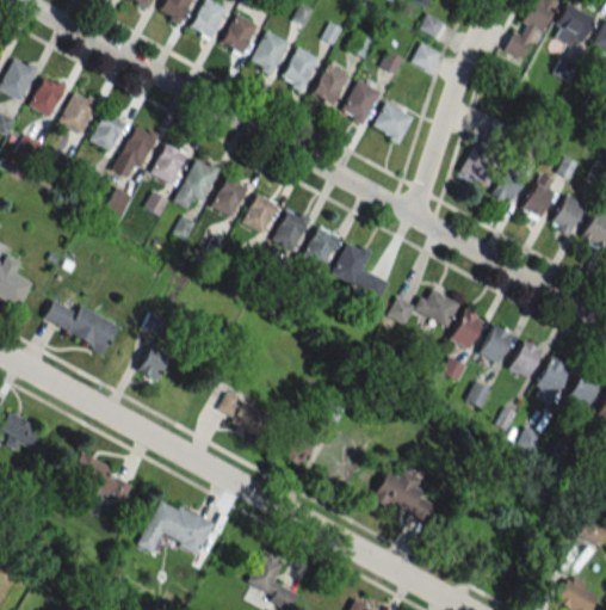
[(166,0),(190,0),(180,20),(161,10),(166,0)]
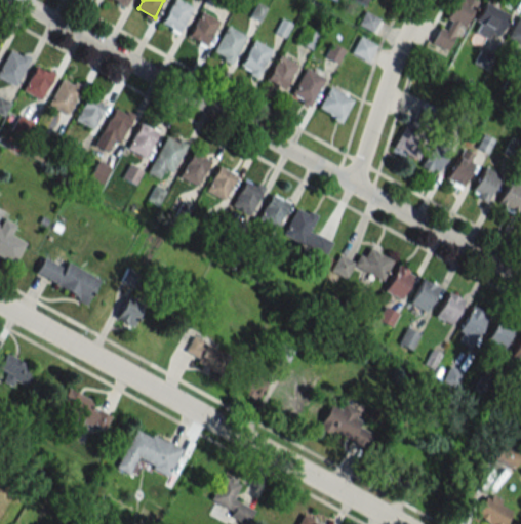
[(175,0),(179,0),(194,7),(181,32),(164,24),(175,0)]
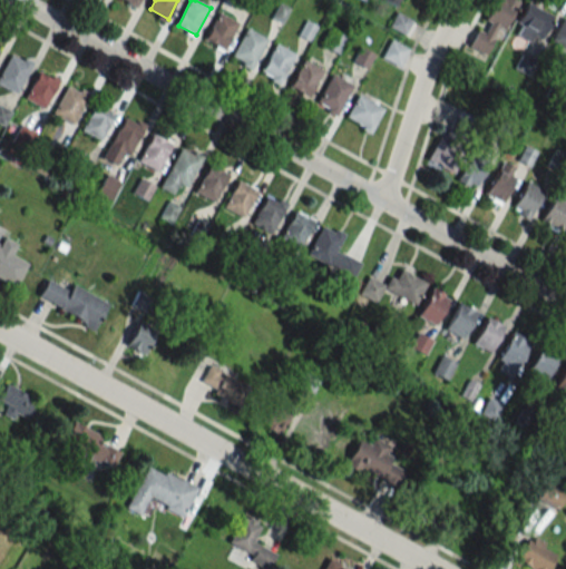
[(520,1),(518,0),(497,0),(475,48),(494,57),(520,1)]
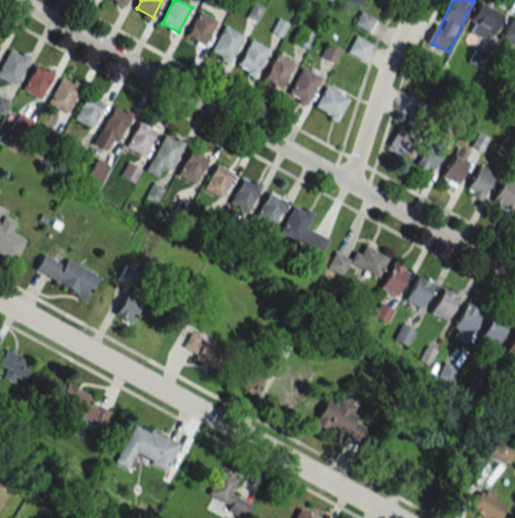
[(266,8),(256,3),(248,17),(259,21),(266,8)]
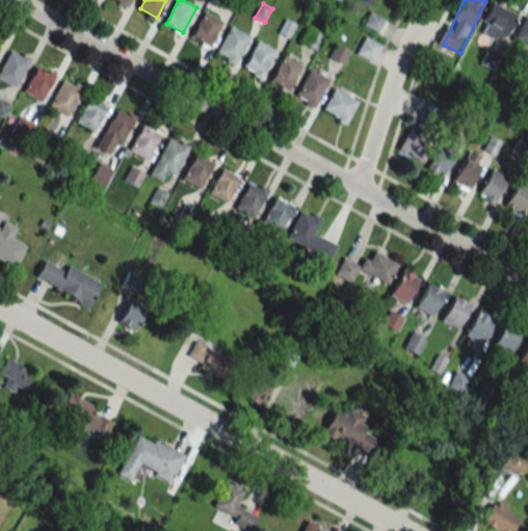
[(481,32),(506,43),(519,15),(494,4),(481,32)]
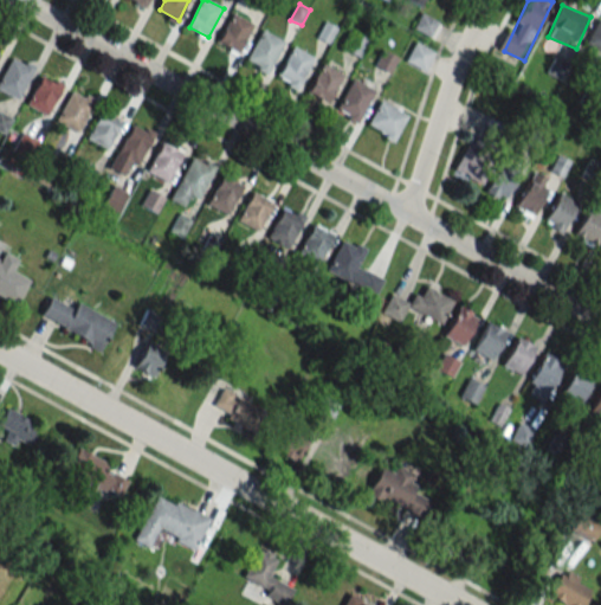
[(424,13),(440,23),(432,38),(415,29),(424,13)]
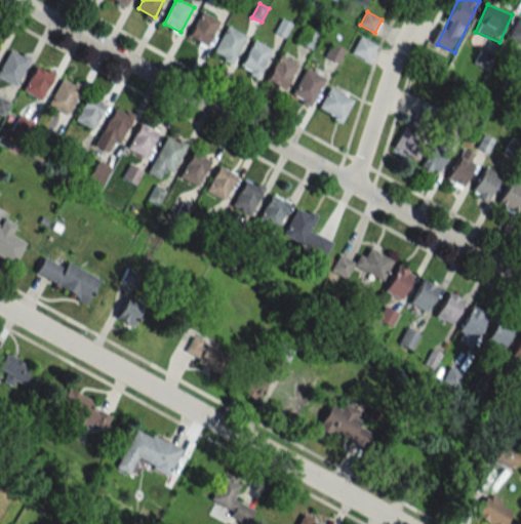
[(203,12),(221,21),(207,46),(191,37),(203,12)]
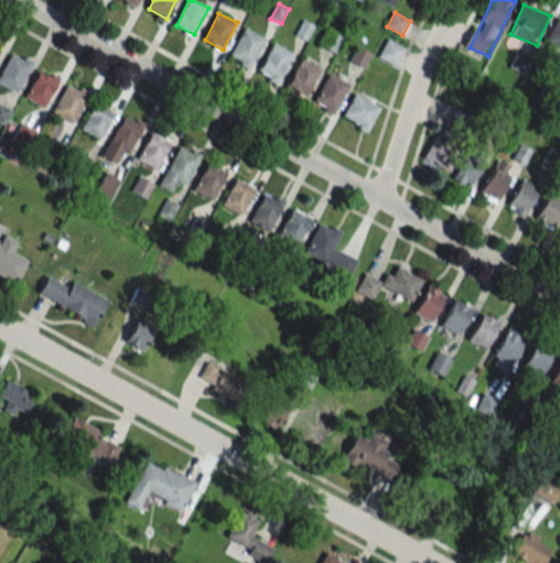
[(559,47),(548,41),(559,20),(559,47)]
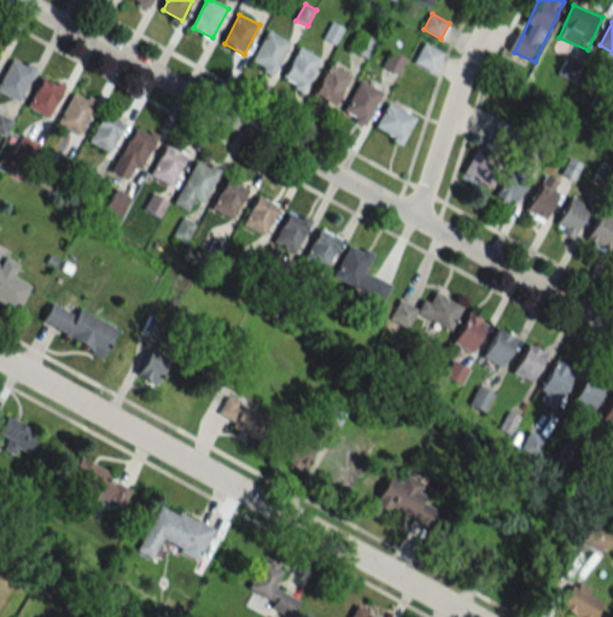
[(269,30),(292,42),(273,76),(263,71),(266,68),(254,62),(269,30)]
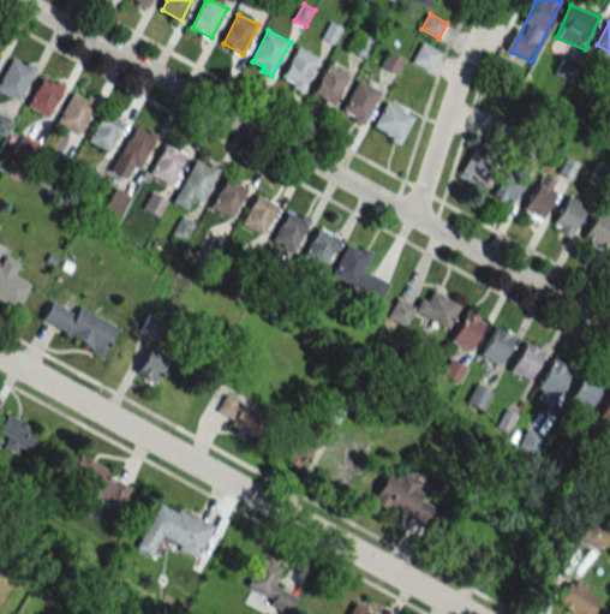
[(360,33),(377,42),(368,59),(351,51),(360,33)]
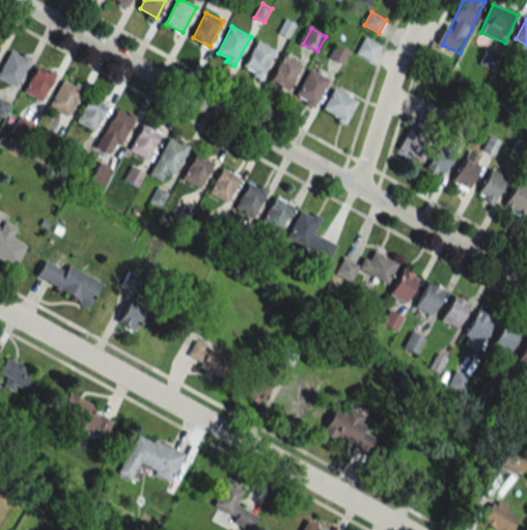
[(366,37),(383,47),(373,63),(357,54),(366,37)]
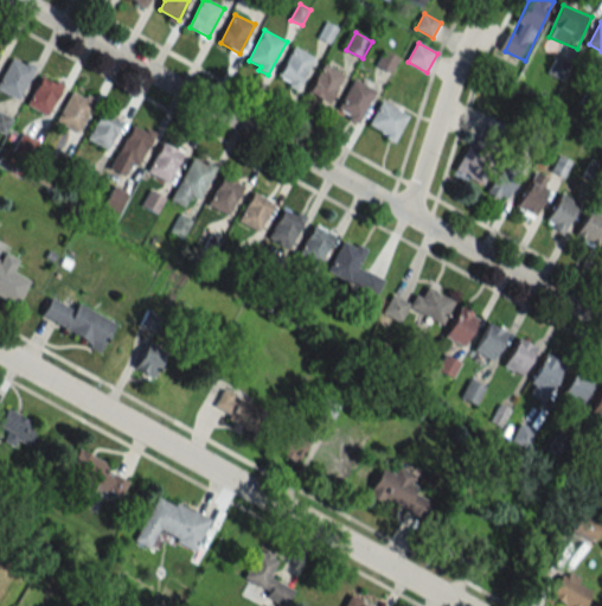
[(296,48),(316,58),(299,90),(290,87),(292,82),(281,76),(296,48)]
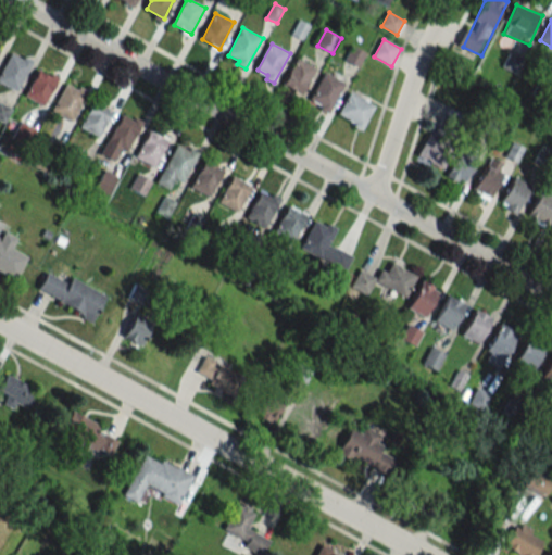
[(354,46),(368,53),(360,68),(347,61),(354,46)]
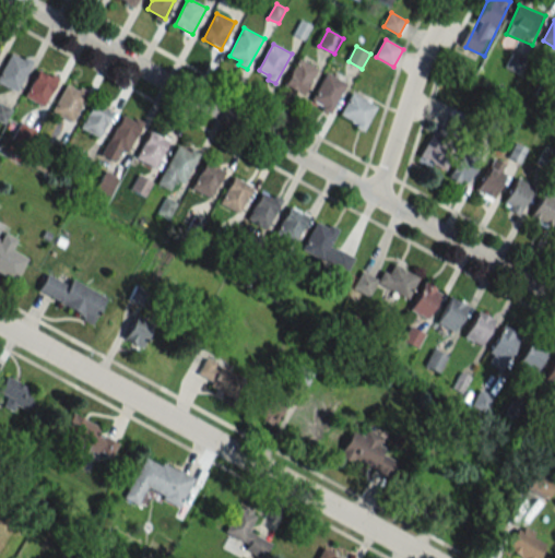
[(0,78),(0,83),(16,92),(34,61),(26,57),(24,60),(13,55),(0,78)]
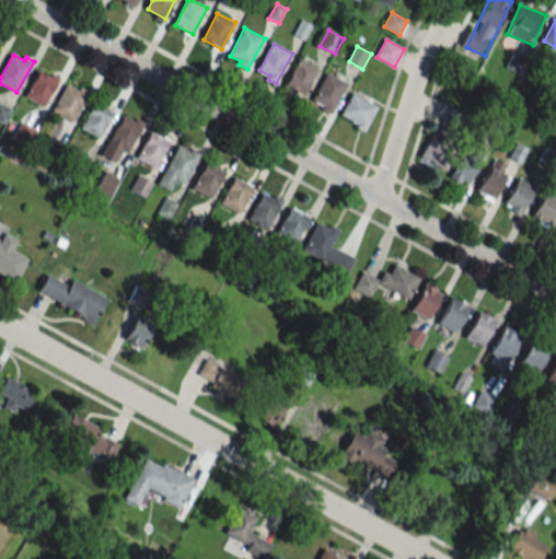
[(300,59),(320,70),(305,96),(287,85),(300,59)]
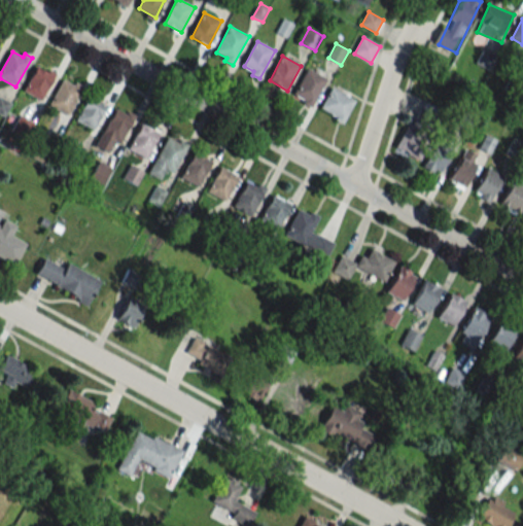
[(25,92),(42,101),(58,74),(50,70),(49,73),(38,67),(25,92)]
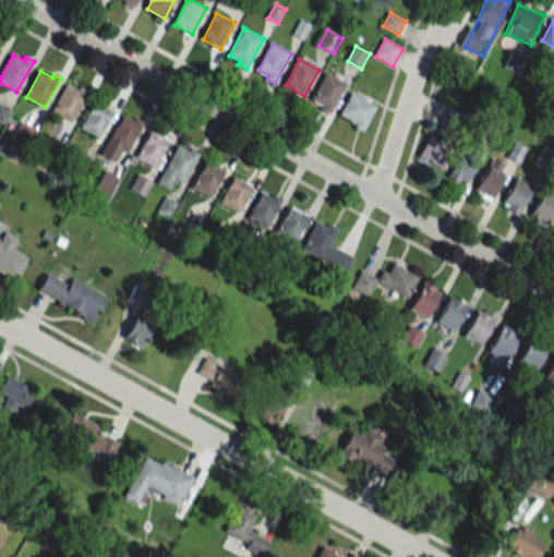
[(327,73),(348,84),(332,114),(322,110),(324,107),(313,100),(327,73)]
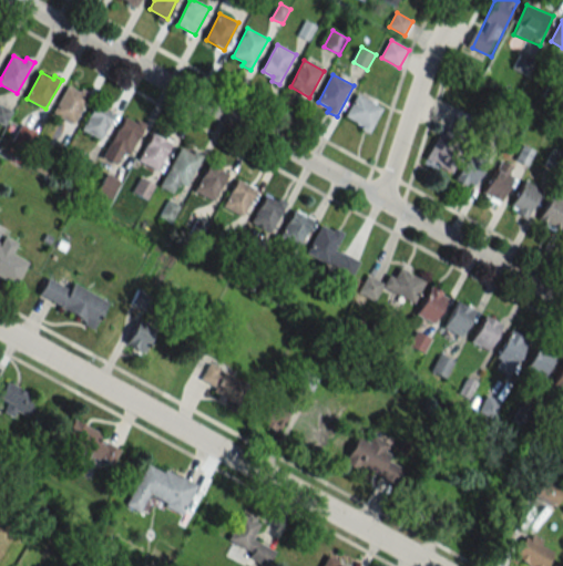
[(54,114),(73,125),(91,93),(83,90),(82,93),(70,86),(54,114)]
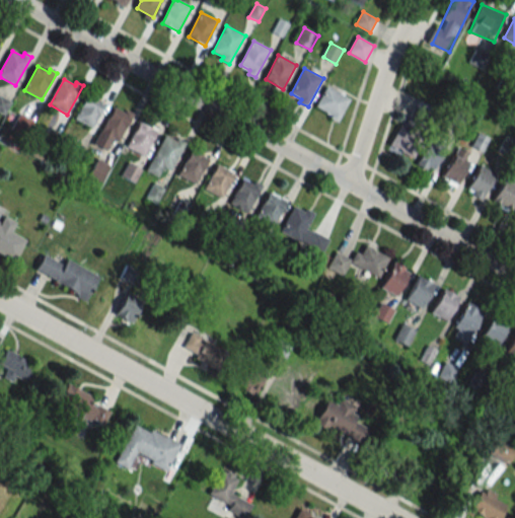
[(327,87),(351,100),(339,123),(332,119),(333,116),(317,106),(327,87)]
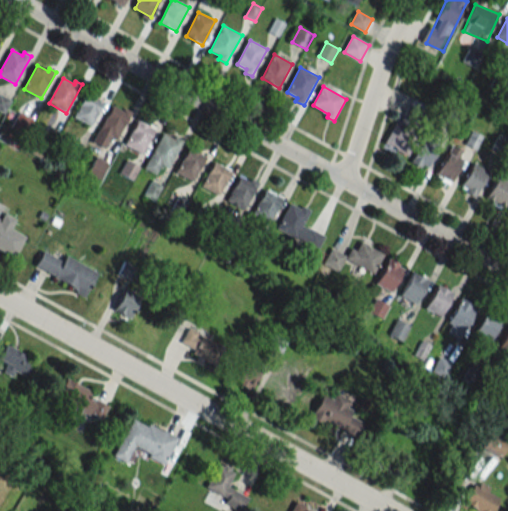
[(0,93),(13,101),(5,115),(0,112),(0,93)]
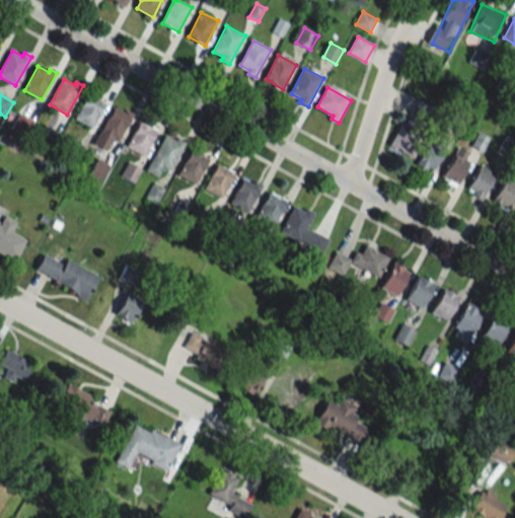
[(93,129),(106,103),(90,95),(77,120),(93,129)]
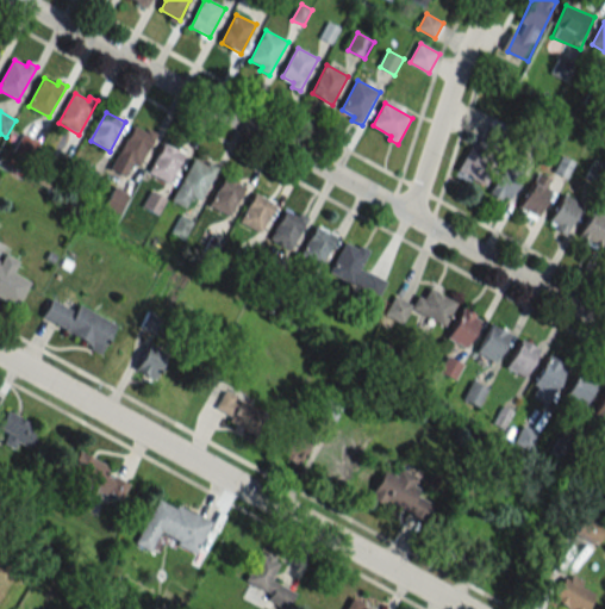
[(112,171),(126,179),(135,163),(141,167),(158,134),(150,130),(149,134),(136,126),(112,171)]
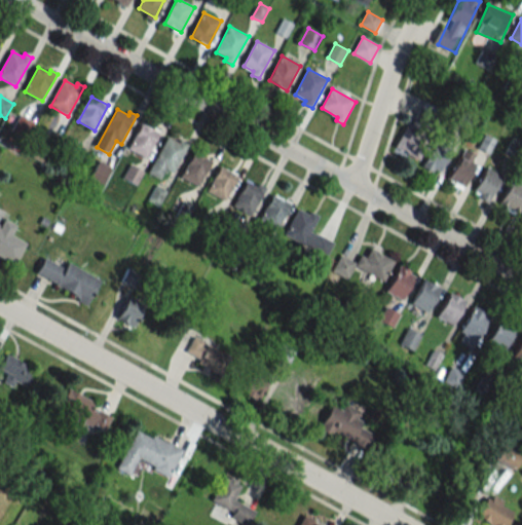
[(23,116),(36,123),(28,139),(14,132),(23,116)]
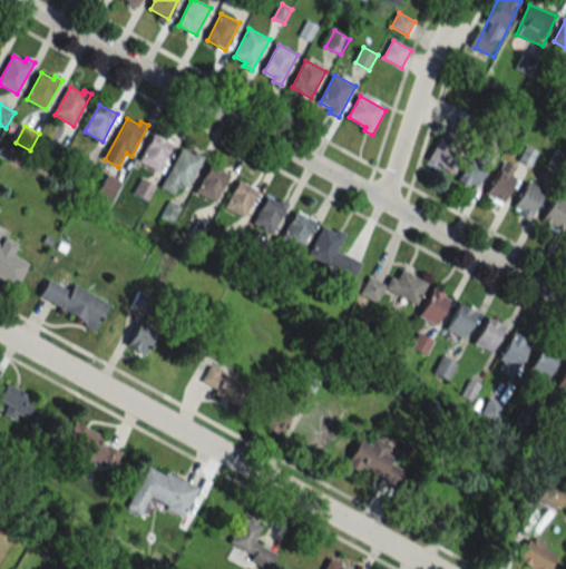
[(435,163),(456,174),(470,145),(449,134),(435,163)]
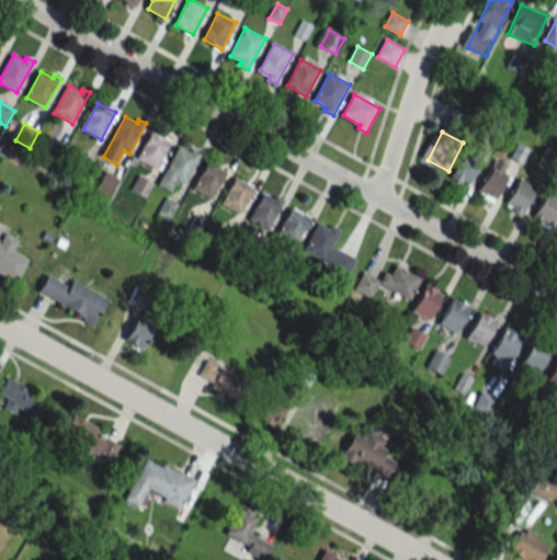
[(138,159),(157,170),(173,140),(166,136),(165,139),(152,133),(138,159)]
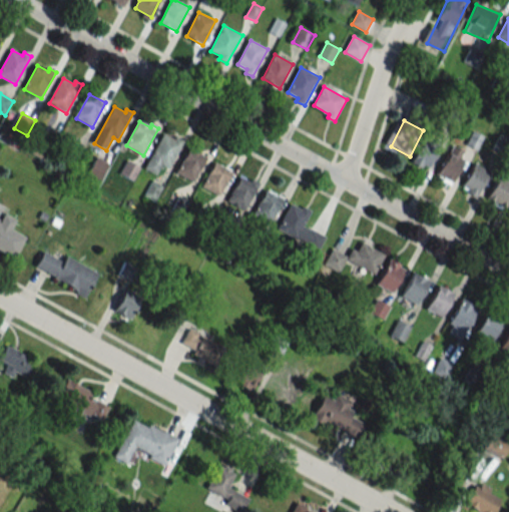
[(151,159),(168,169),(184,140),(177,137),(175,140),(164,134),(151,159)]
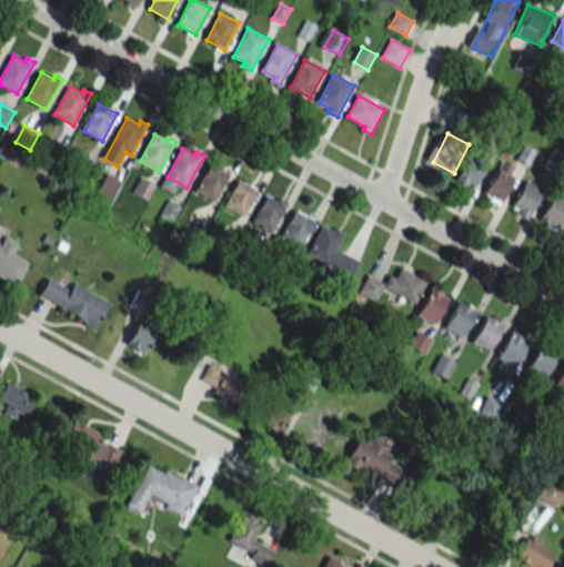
[(460,179),(476,189),(491,162),(474,152),(460,179)]
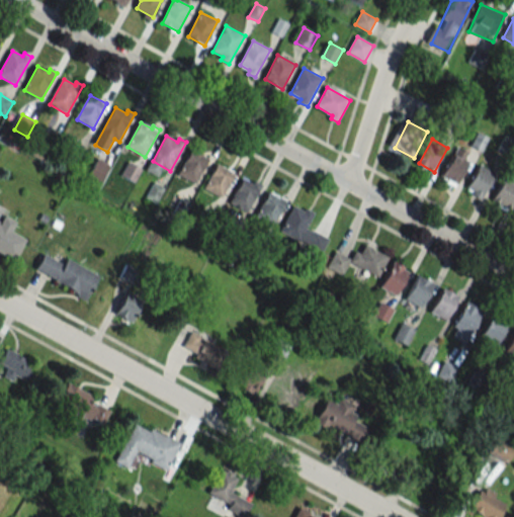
[(179,174),(196,184),(209,160),(192,150),(179,174)]
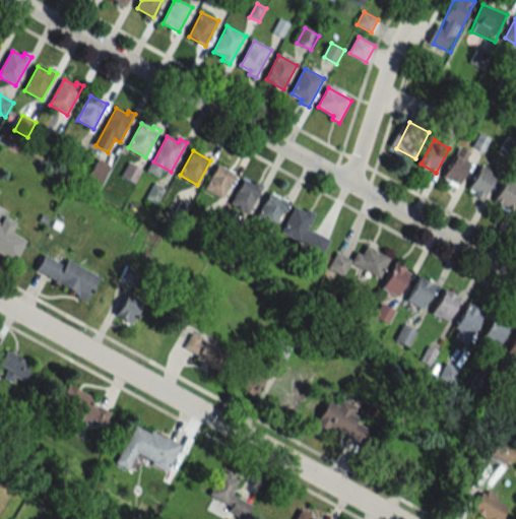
[(444,179),(459,188),(473,163),(457,154),(444,179)]
